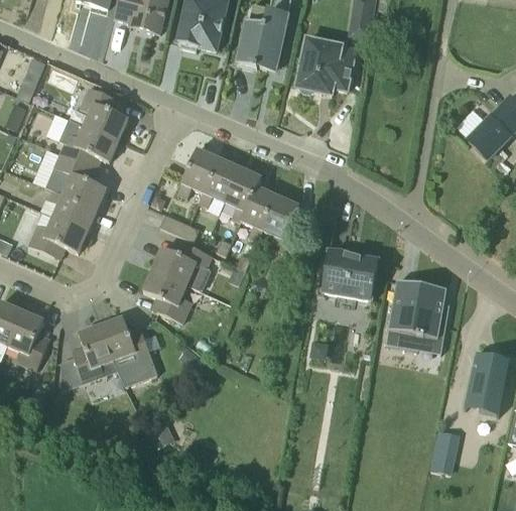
[(107,8),(109,0),(77,0),(107,8)]
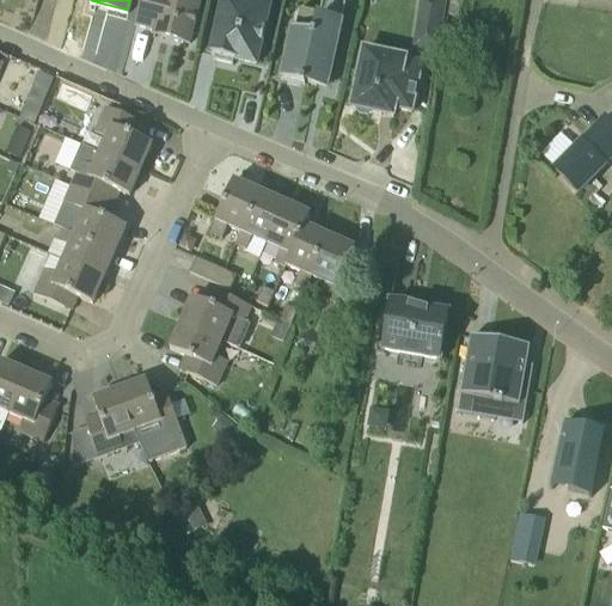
[(140,0),(135,22),(155,26),(153,31),(189,40),(200,0),(140,0)]
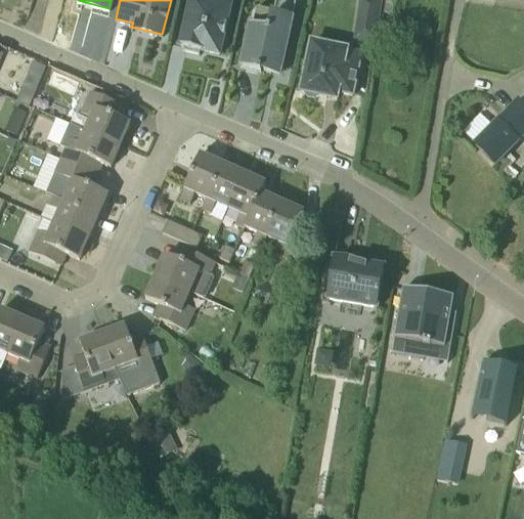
[(191,0),(181,44),(184,45),(183,48),(200,52),(201,48),(219,53),(231,0),(191,0)]
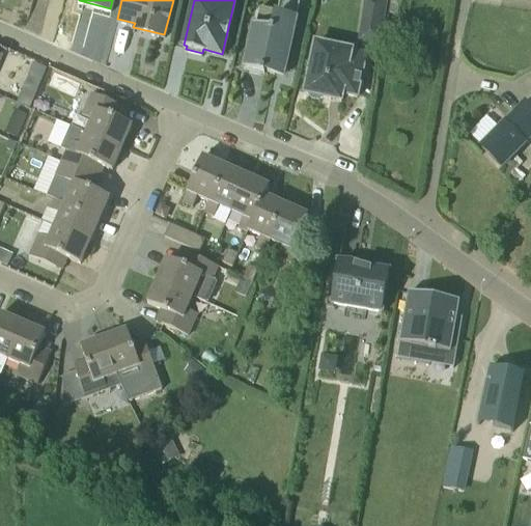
[(380,42),(386,0),(363,0),(358,37),(380,42)]
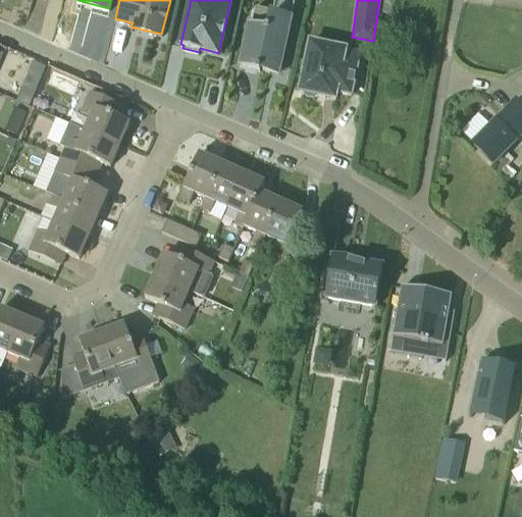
[(393,11),(394,0),(382,0),(381,9),(393,11)]
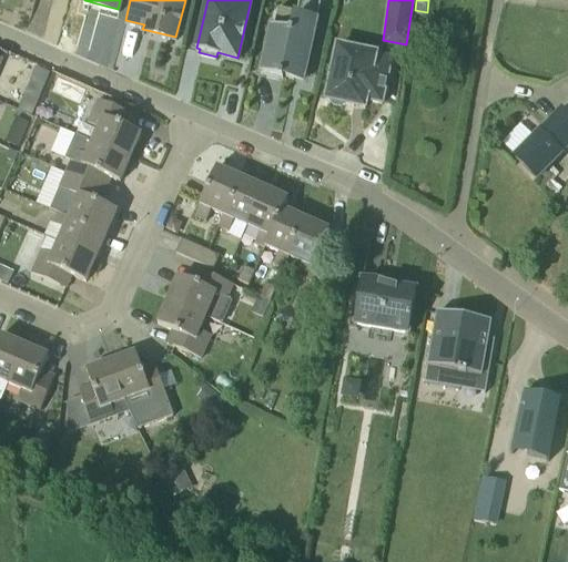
[(261,72),(284,77),(284,74),(304,79),(318,12),(297,8),(279,4),(274,23),(272,23),(261,72)]
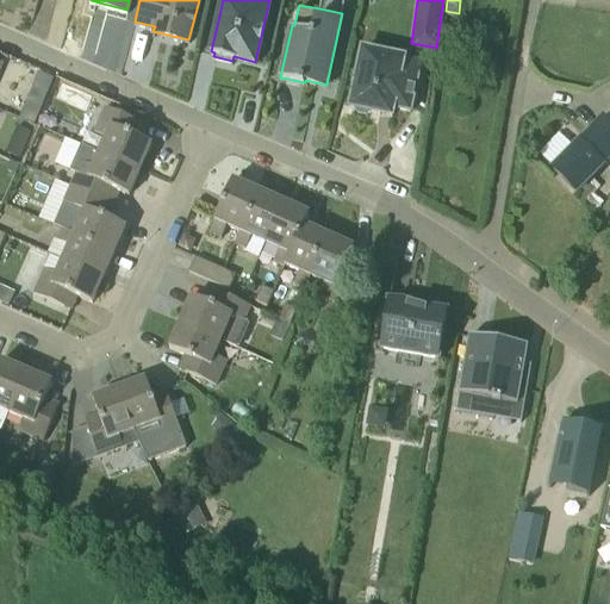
[(361,43),(354,69),(352,79),(354,83),(350,104),(355,105),(358,110),(366,111),(371,109),(392,113),(393,105),(410,107),(417,70),(404,68),(408,53),(361,43)]
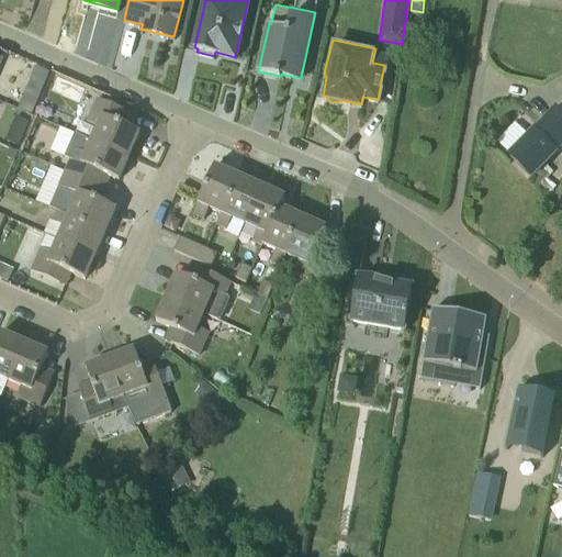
[(35,65),(26,87),(41,93),(49,75),(51,70),(35,65)]
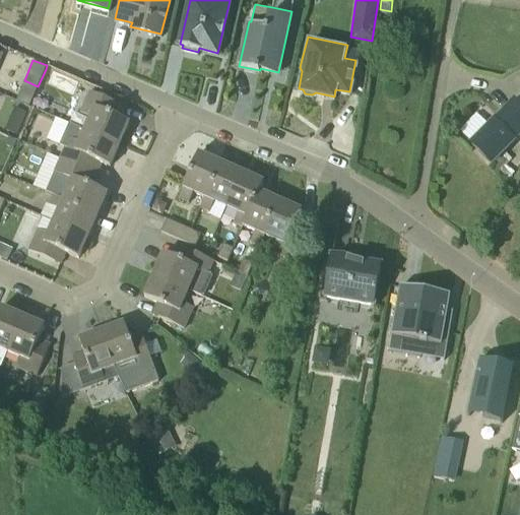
[(91,112),(84,127),(119,142),(129,120),(109,111),(114,100),(121,104),(121,103),(89,88),(81,108),(91,112)]
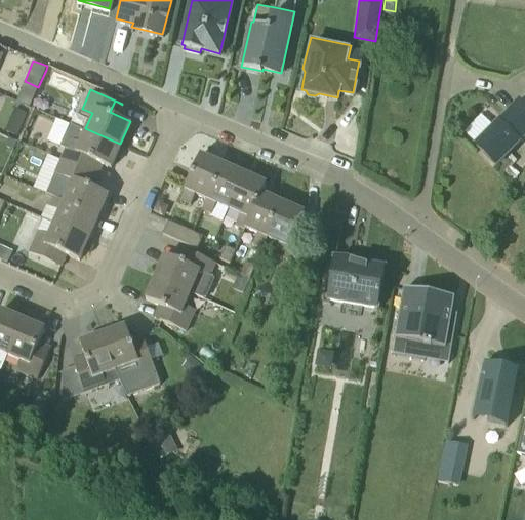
[(508,110),(476,143),(496,163),(498,161),(514,176),(519,170),(512,162),(517,156),(510,149),(524,133),(524,105),(521,101),(510,112),(508,110)]
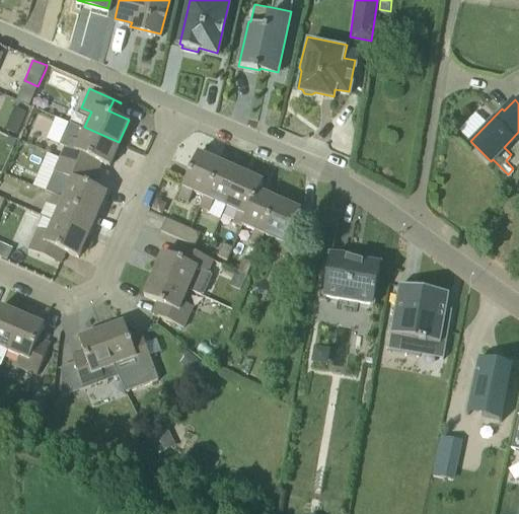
[(109,163),(119,142),(84,127),(80,136),(71,132),(61,156),(84,166),(89,154),(109,163)]
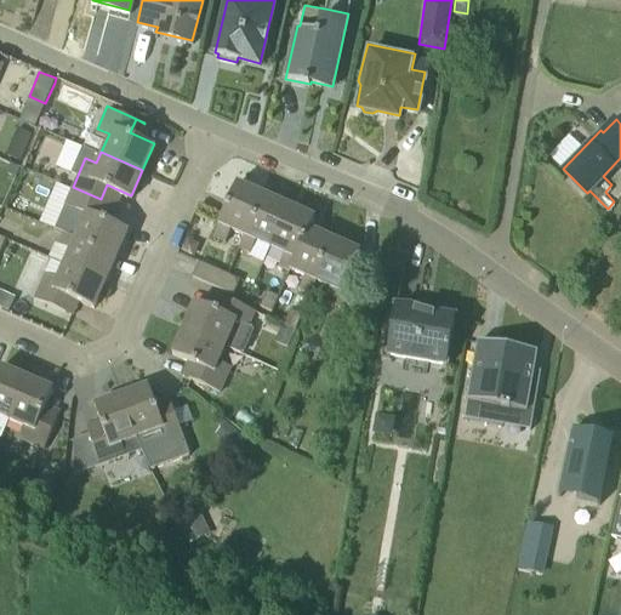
[(16,172),(20,163),(10,159),(6,169),(16,172)]
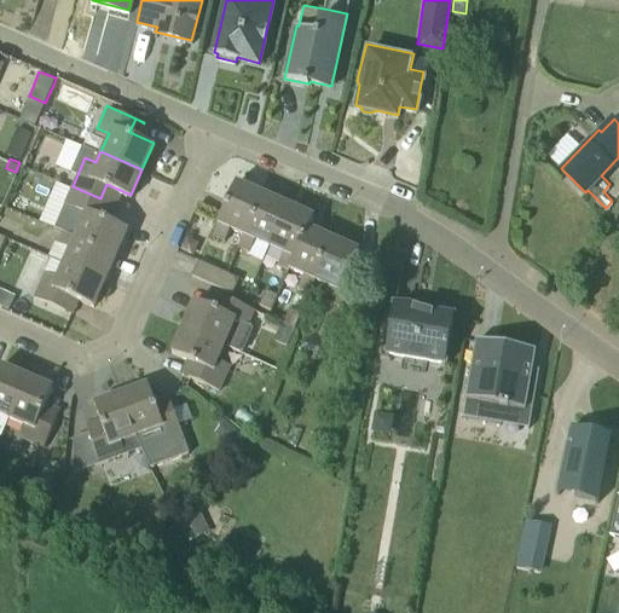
[(243,232),(262,191),(236,179),(213,232),(224,237),(229,226),(243,232)]
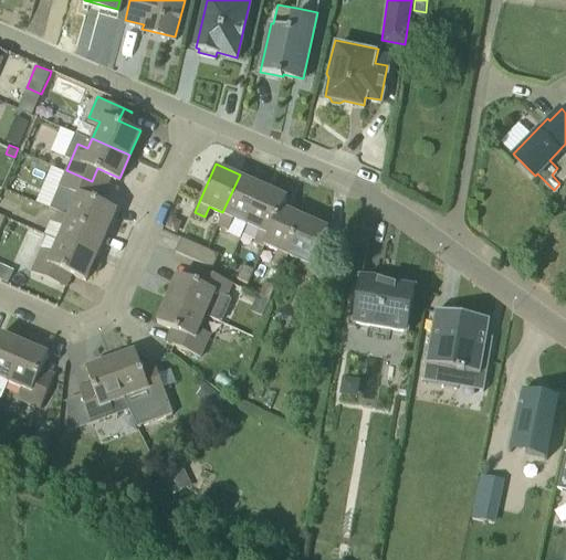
[(92,181),(66,170),(56,190),(76,199),(70,214),(106,231),(117,207),(86,193),(92,181)]
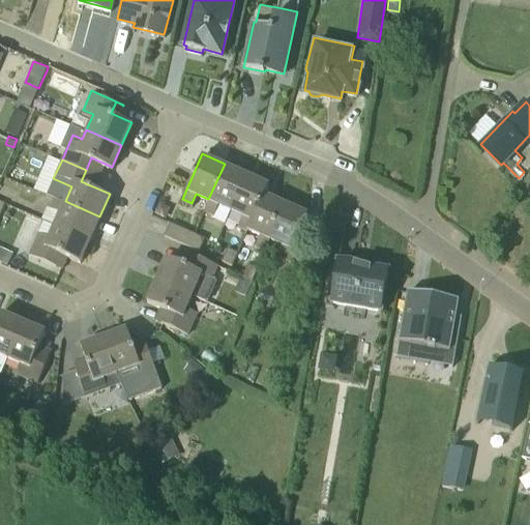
[(230,209),(246,173),(225,164),(208,199),(204,208),(215,213),(219,204),(230,209)]
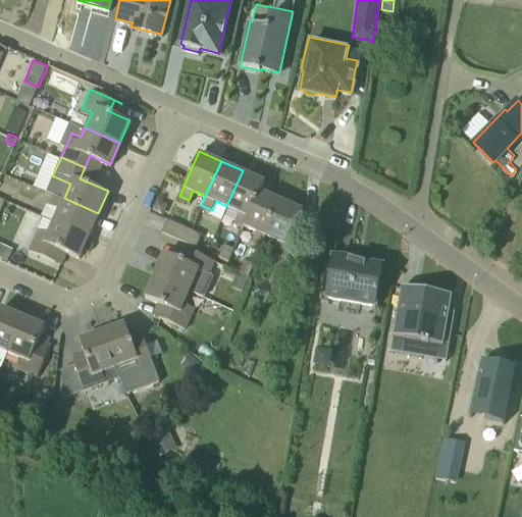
[(245,224),(260,190),(264,179),(243,170),(226,206),(240,211),(236,220),(245,224)]
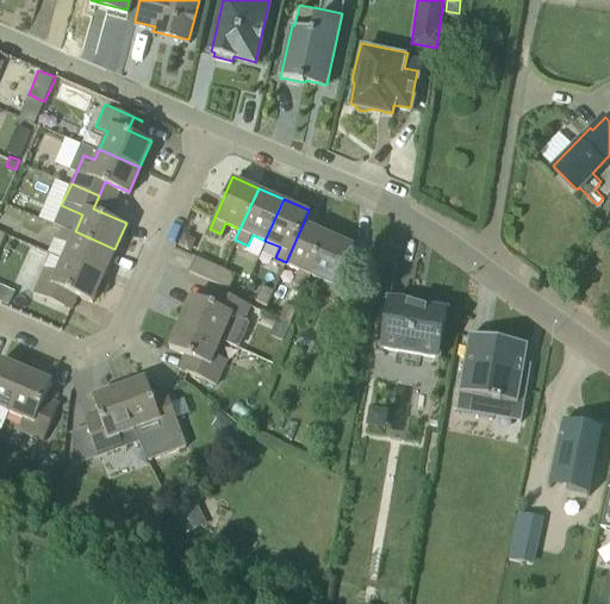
[(305,286),(311,273),(329,232),(304,222),(286,262),(300,269),(294,281),(305,286)]
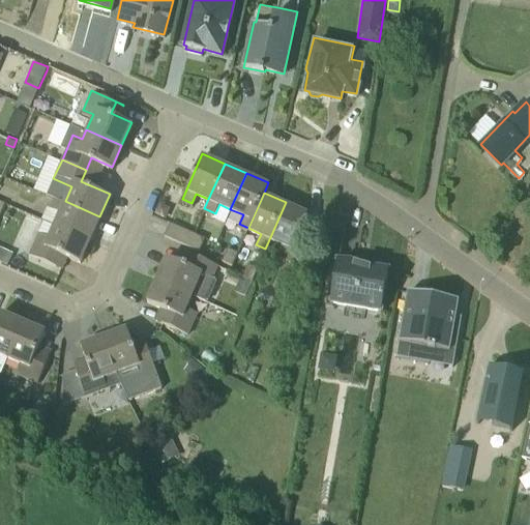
[(65,201),(55,197),(52,204),(62,208),(56,223),(90,238),(99,216),(65,201)]
